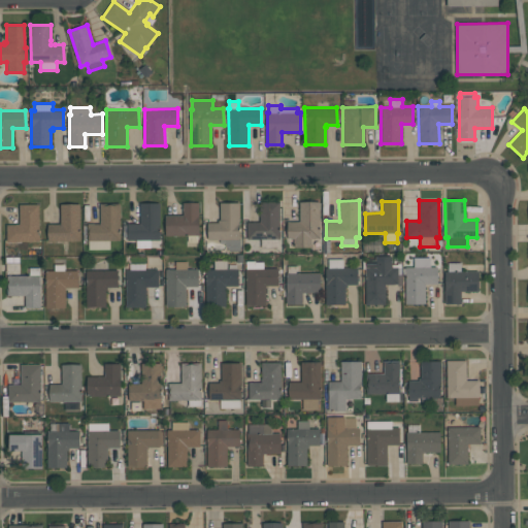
[(159,202),(159,239),(150,239),(150,248),(136,248),(136,239),(133,239),(133,241),(127,241),(127,223),(139,223),(139,202),(159,202)]
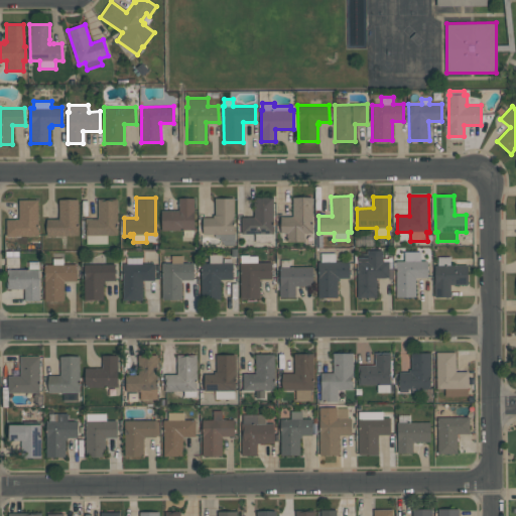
[(161,230),(161,211),(178,211),(178,198),(194,198),(194,230),(192,230),(192,236),(183,236),(183,230),(161,230)]
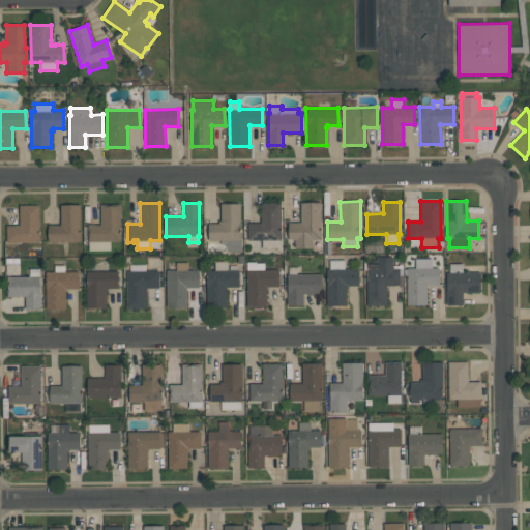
[(240,203),(240,240),(241,240),(241,252),(230,252),(225,244),(221,244),(221,240),(208,240),(208,224),(218,224),(218,221),(221,221),(219,203),(240,203)]
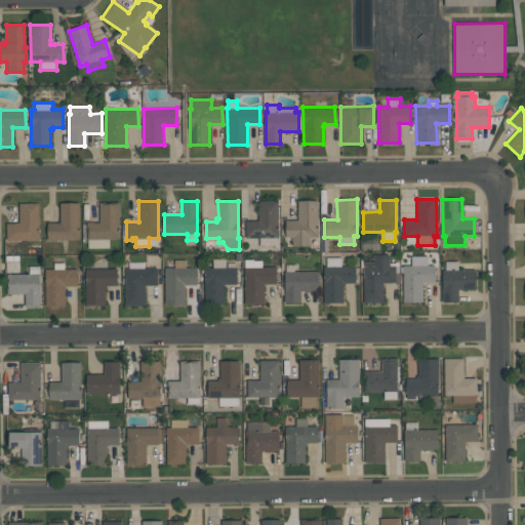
[(275,246),(258,246),(258,238),(245,238),(245,220),(258,220),(257,201),(277,201),(278,237),(275,237),(275,246)]
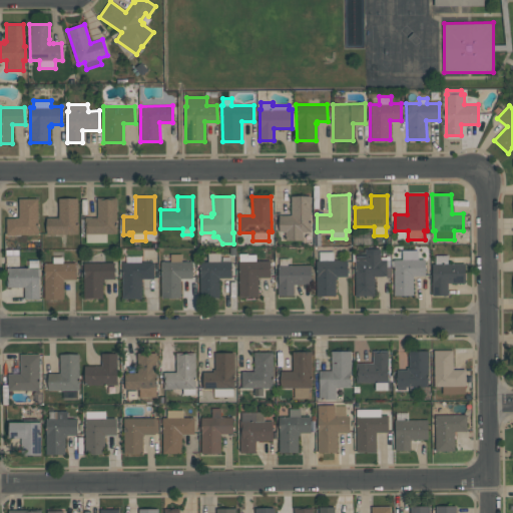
[(310,196),(310,231),(302,231),(302,240),(285,240),(285,232),(278,232),(278,215),(291,214),(291,196),(310,196)]
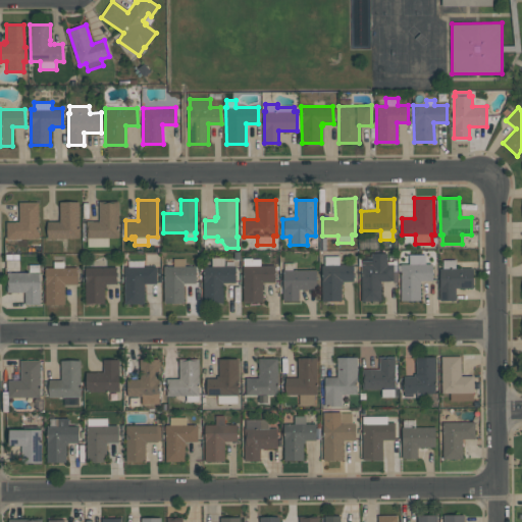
[(79,238),(47,239),(47,221),(59,221),(59,201),(79,201),(79,238)]
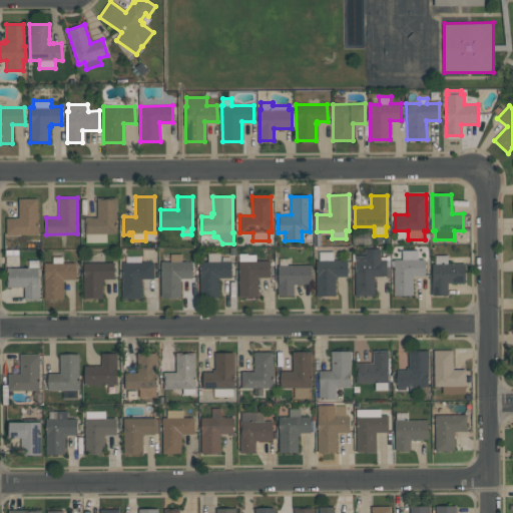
[(116,197),(116,233),(106,233),(106,242),(86,242),(86,233),(84,233),(84,217),(97,216),(96,197),(116,197)]
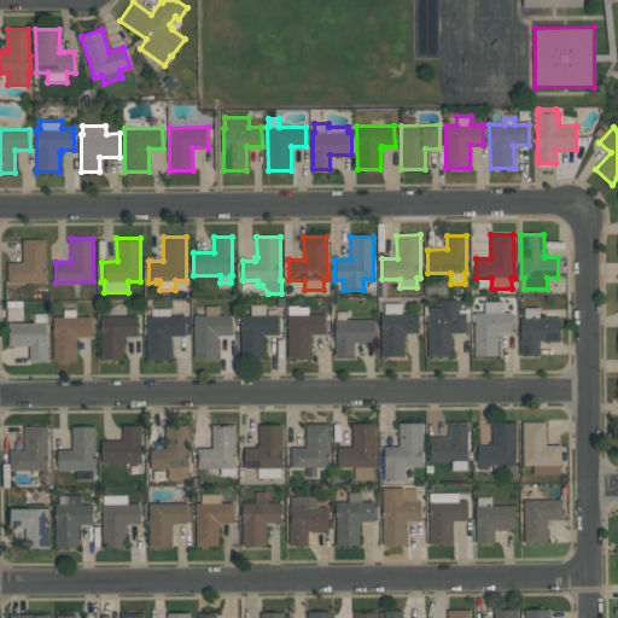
[(46,283),(7,283),(7,263),(22,262),(22,239),(45,239),(46,283)]
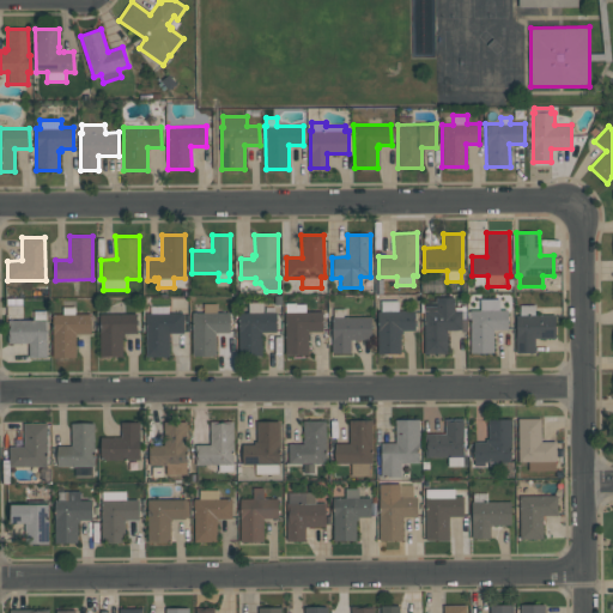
[(461,329),(447,329),(447,353),(424,353),(424,310),(424,302),(436,302),(436,297),(454,296),(454,310),(461,310),(461,329)]
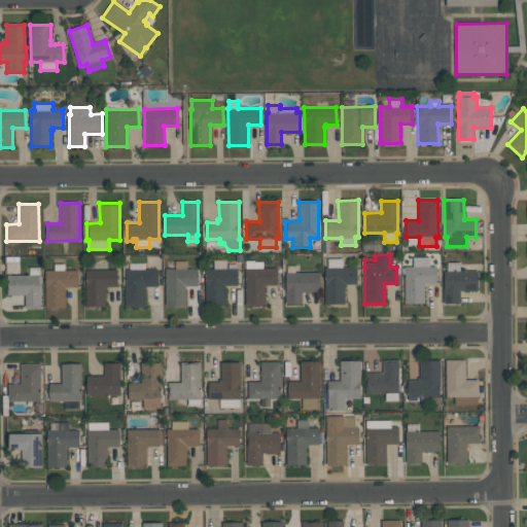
[(403,267),(413,267),(413,257),(429,257),(429,267),(435,267),(435,283),(424,283),(424,303),(403,304),(403,267)]
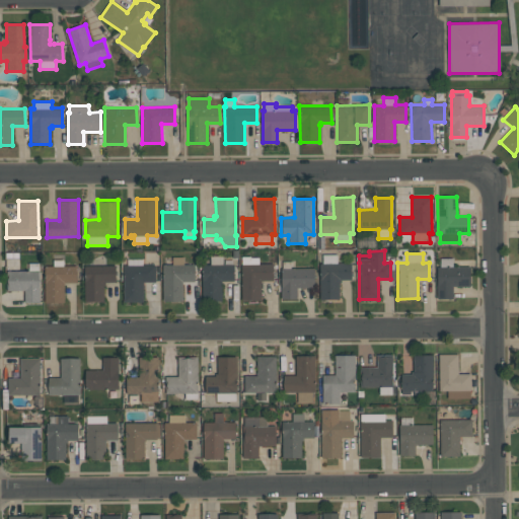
[(320,299),(319,264),(322,264),(322,254),(337,254),(337,263),(351,263),(351,280),(341,280),(341,282),(339,282),(339,299),(320,299)]
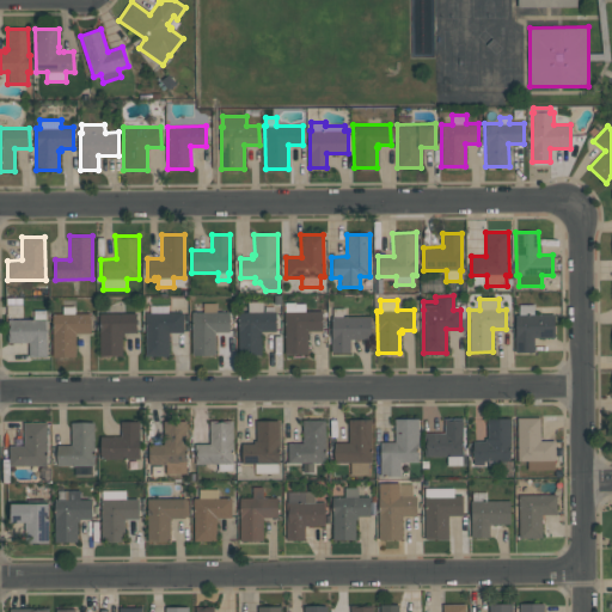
[(238,355),(237,312),(248,311),(248,301),(262,301),(262,312),(275,312),(275,331),(261,331),(261,355),(238,355)]
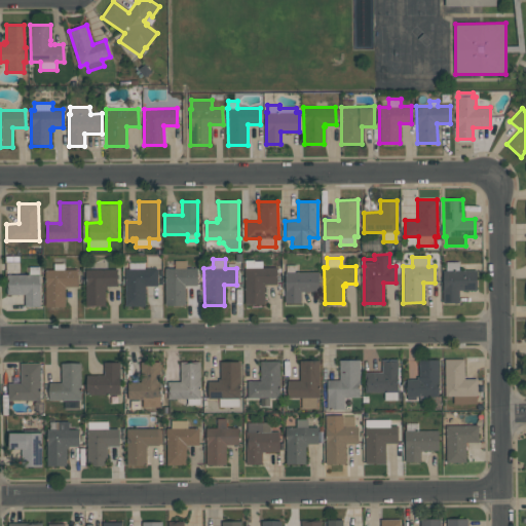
[(186,260),(186,268),(196,267),(197,285),(184,286),(185,305),(165,305),(164,268),(175,268),(175,260),(186,260)]
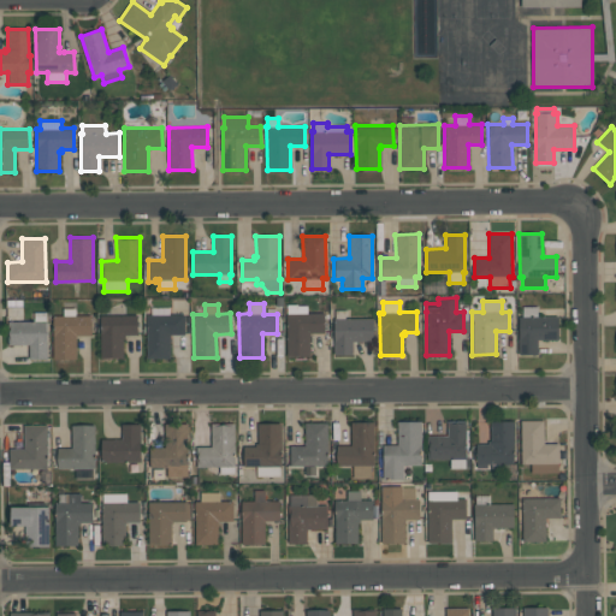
[(309,356),(286,356),(285,313),(286,313),(286,304),(297,304),(297,306),(307,306),(307,313),(324,313),(324,333),(309,333),(309,356)]
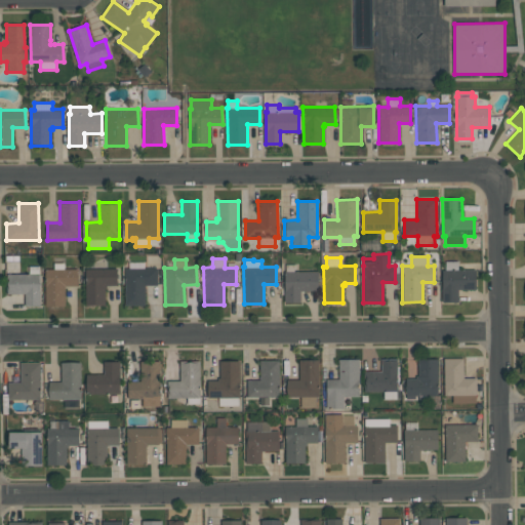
[(442,303),(442,288),(442,270),(445,270),(445,261),(458,261),(458,269),(475,269),(476,289),(457,290),(458,303),(442,303)]
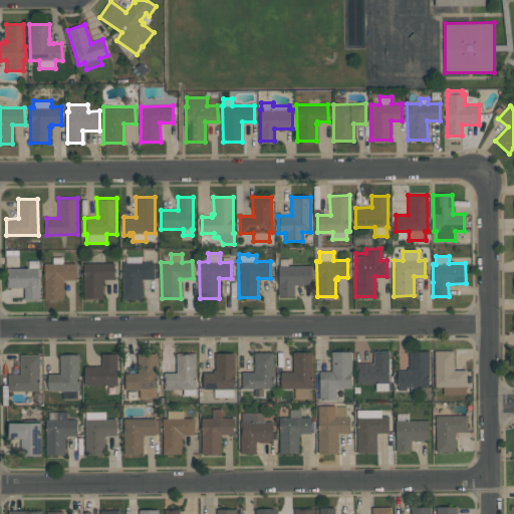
[(44,299),(44,263),(52,263),(52,257),(62,257),(62,263),(75,263),(75,280),(63,280),(63,299),(44,299)]
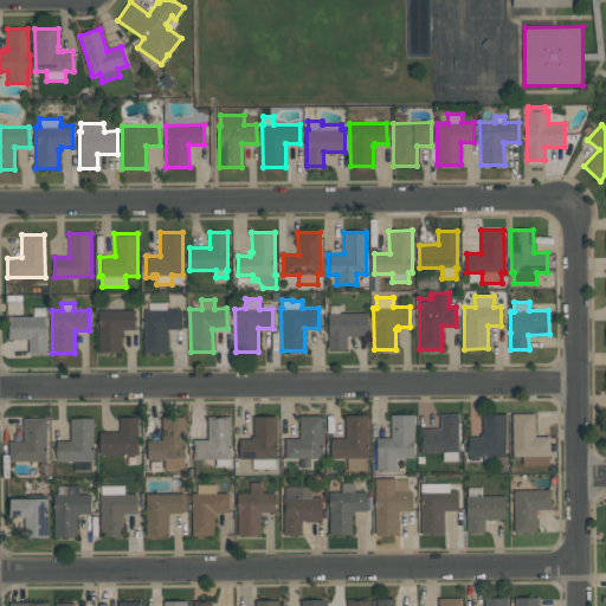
[(367,336),(347,336),(347,349),(328,350),(328,334),(329,334),(328,314),(329,314),(329,305),(341,305),(341,313),(367,313),(367,336)]
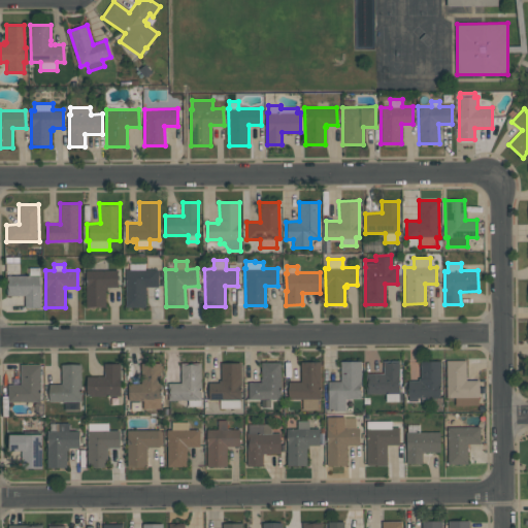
[(7,295),(7,275),(29,275),(29,268),(39,268),(39,274),(40,274),(40,307),(25,307),(25,295),(7,295)]
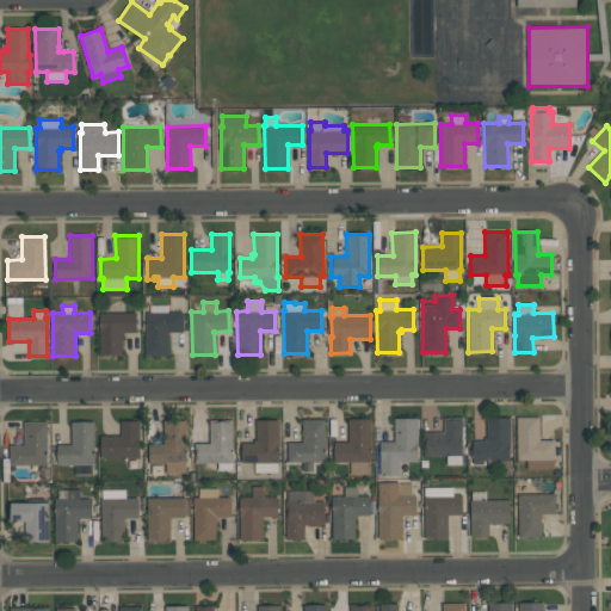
[(99,355),(99,313),(136,312),(136,332),(124,332),(124,335),(122,335),(122,355),(99,355)]
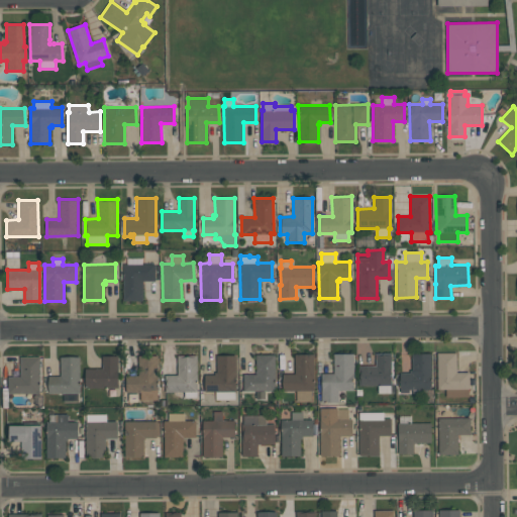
[(123,301),(123,265),(154,264),(154,281),(142,281),(142,300),(123,301)]
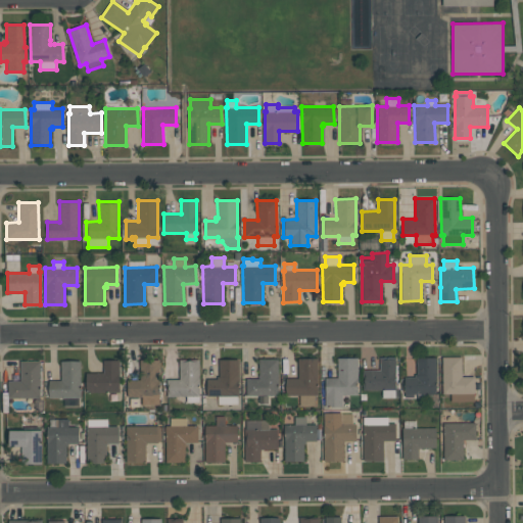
[(474,376),(474,393),(473,393),(474,401),(450,401),(450,393),(442,393),(441,358),(461,357),(462,377),(474,376)]
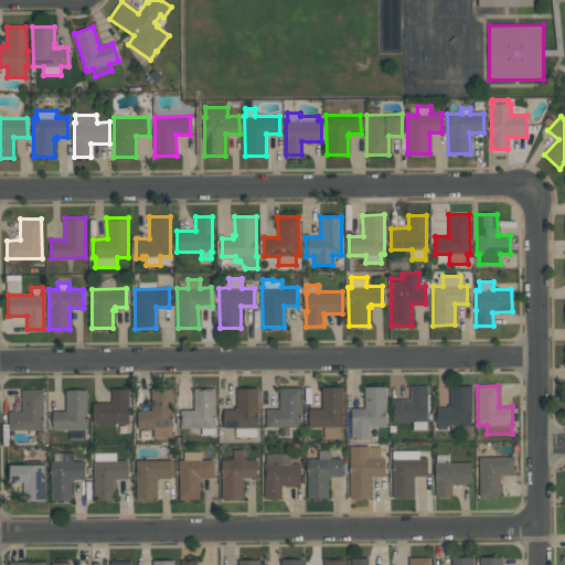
[(385,386),(385,426),(370,426),(370,439),(351,439),(350,407),(364,407),(364,386),(385,386)]
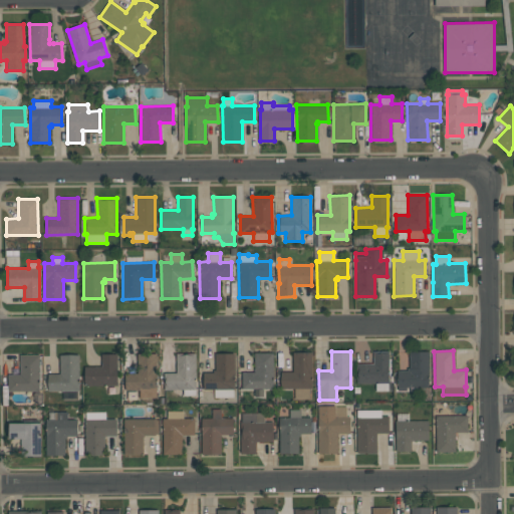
[(389,351),(389,382),(388,382),(388,391),(375,391),(375,382),(356,383),(356,363),(373,363),(373,351),(389,351)]
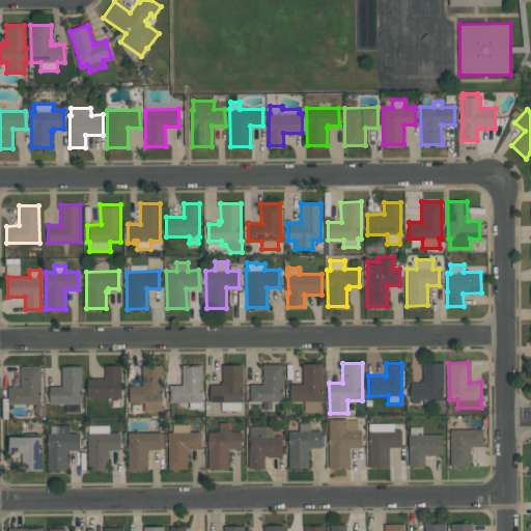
[(442,363),(442,399),(420,399),(420,403),(411,403),(411,383),(420,383),(420,380),(422,380),(422,363),(442,363)]
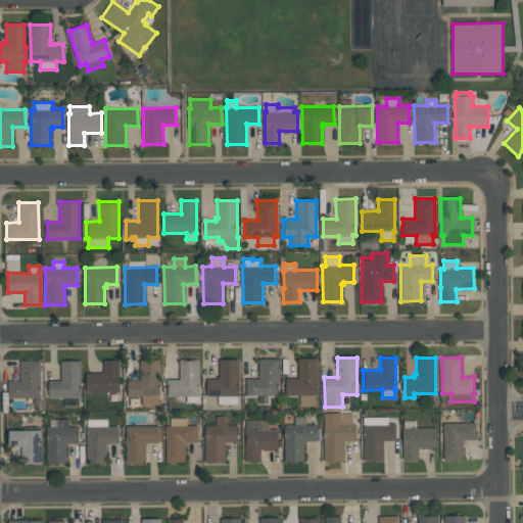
[(278,395),(246,395),(246,379),(258,379),(258,359),(278,359),(278,395)]
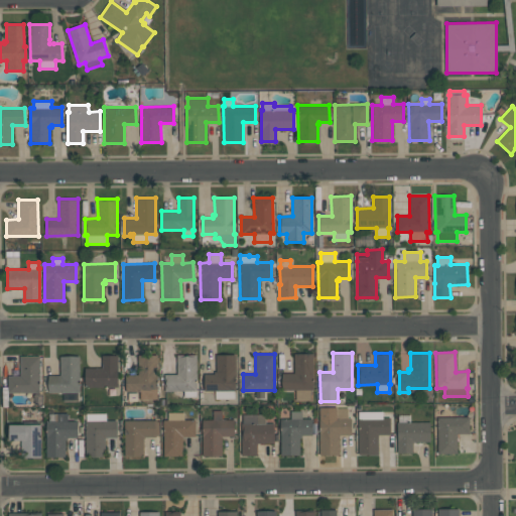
[(295,399),(295,390),(282,390),(282,373),(293,373),(293,354),(313,354),(313,389),(310,389),(310,399),(295,399)]
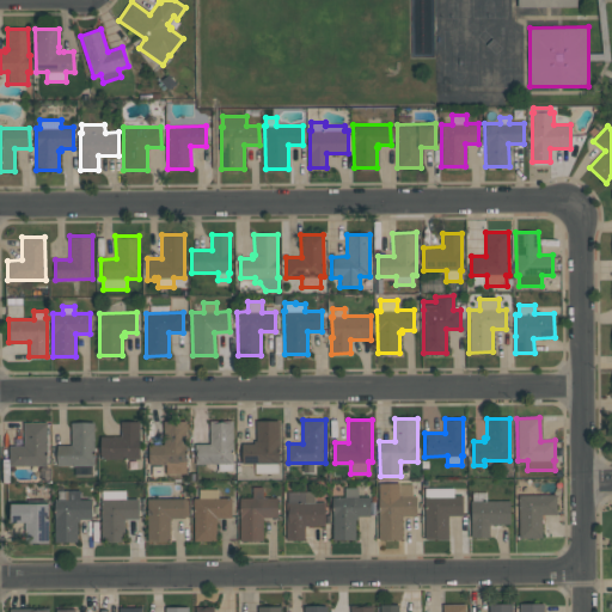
[(139,459),(101,459),(101,436),(121,436),(121,421),(139,421),(139,459)]
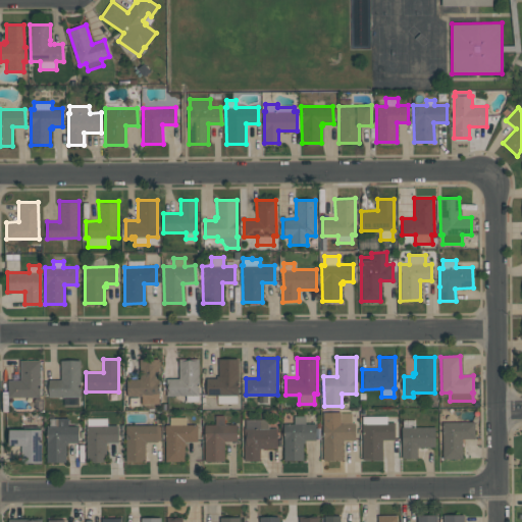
[(141,404),(141,397),(127,397),(126,379),(140,379),(140,359),(158,359),(159,404),(141,404)]
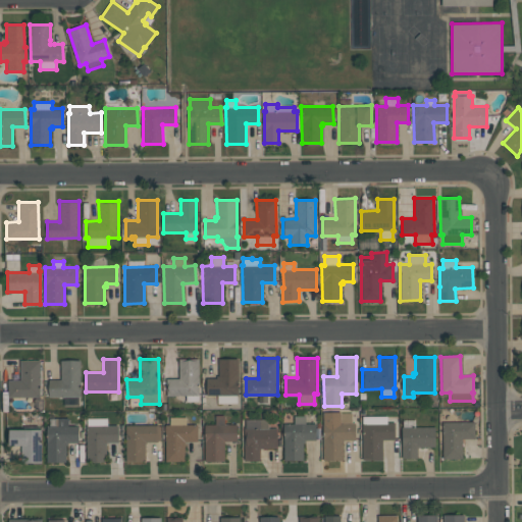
[(198,359),(199,402),(186,402),(186,396),(166,396),(166,378),(179,378),(178,359),(198,359)]
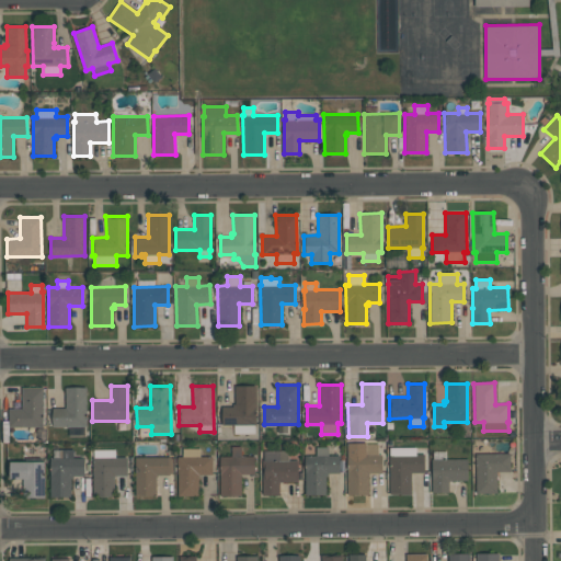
[(235,386),(255,386),(255,424),(254,424),(254,434),(233,434),(233,425),(221,425),(221,407),(232,407),(232,404),(236,403),(235,386)]
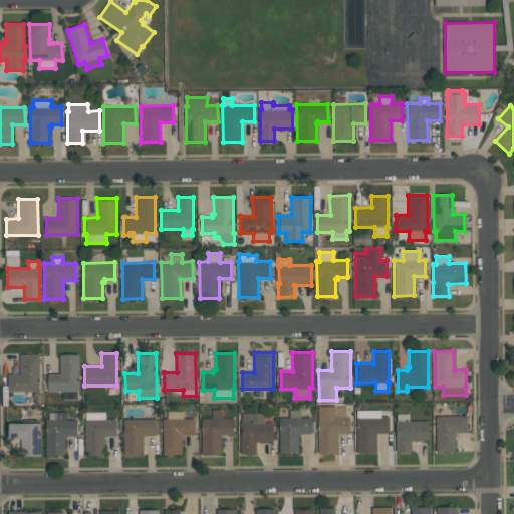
[(39,354),(39,391),(7,392),(7,374),(19,374),(19,354),(39,354)]
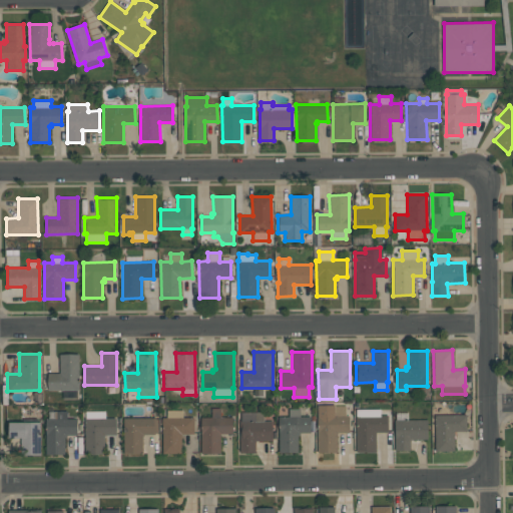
[(79,390),(47,390),(47,373),(59,373),(59,354),(78,354),(79,390)]
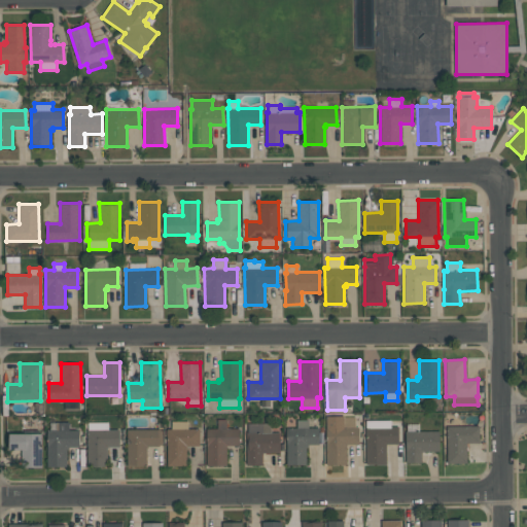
[(325,464),(325,416),(344,416),(344,417),(354,417),(355,427),(358,427),(358,444),(346,445),(346,464),(325,464)]
